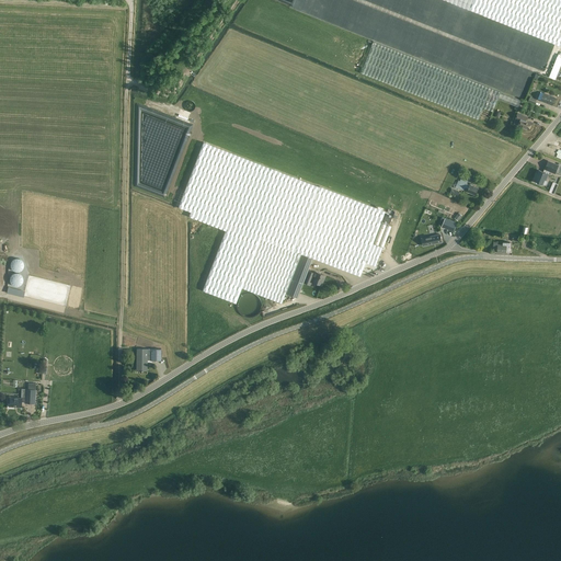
[(560,0),(445,0),(560,46),(560,0)]
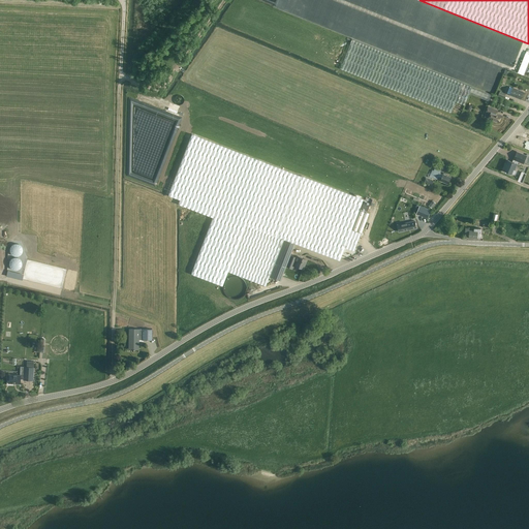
[(340,68),(452,113),(456,101),(465,105),(469,93),(489,101),(491,94),(351,39),(340,68)]
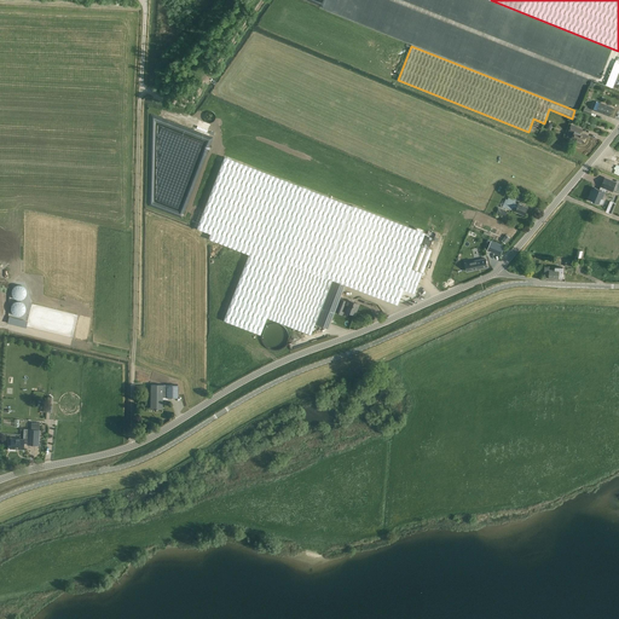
[(611,117),(614,108),(600,103),(597,111),(611,117)]
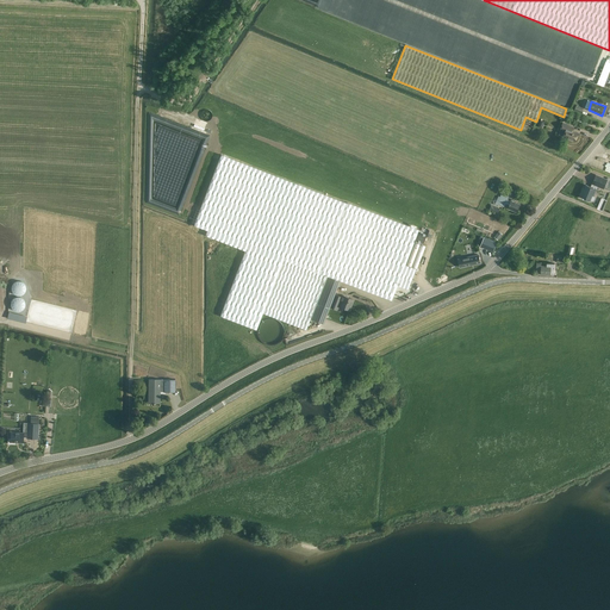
[(564,137),(576,142),(579,134),(570,130),(571,126),(564,124),(561,129),(559,134),(559,135),(564,136),(564,137)]
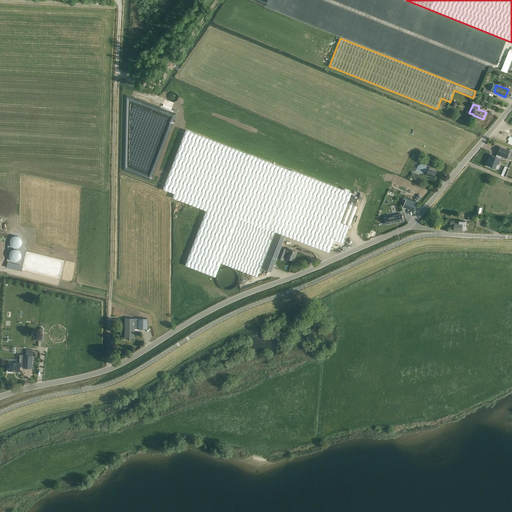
[(163,188),(163,189),(174,193),(172,197),(206,210),(206,211),(185,265),(215,277),(221,263),(257,277),(260,268),(261,268),(271,272),(276,259),(277,258),(281,247),(285,236),(328,252),(333,240),(342,243),(349,226),(340,222),(351,193),(186,130),(168,176),(164,185),(163,188)]
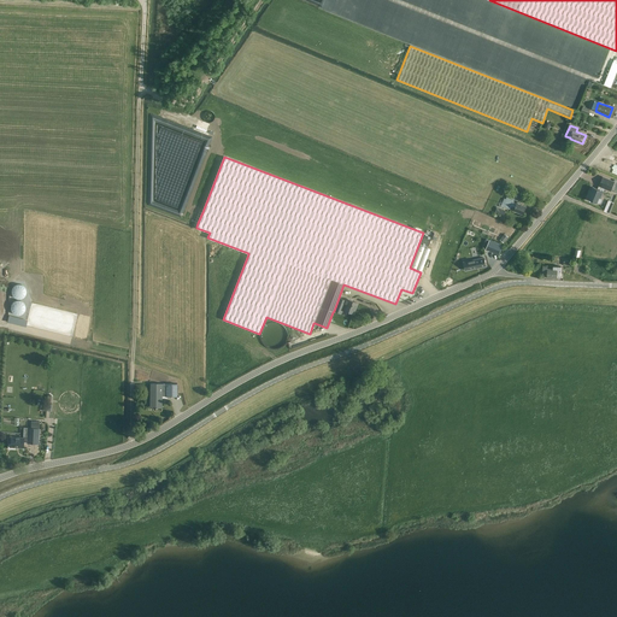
[(615,182),(603,176),(598,189),(593,188),(591,194),(589,194),(587,199),(600,204),(601,204),(603,200),(601,199),(605,189),(611,192),(615,182)]
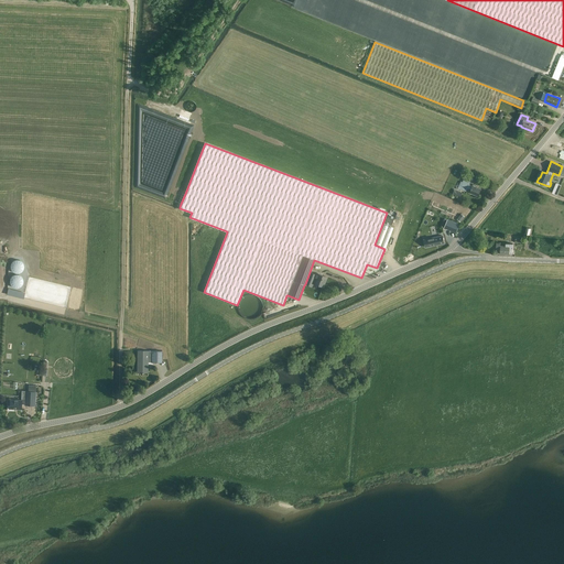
[(469,193),(478,196),(480,190),(473,185),(473,186),(469,184),(470,182),(464,179),(462,183),(461,182),(457,190),(459,191),(461,188),(466,191),(467,188),(470,190),(469,193)]
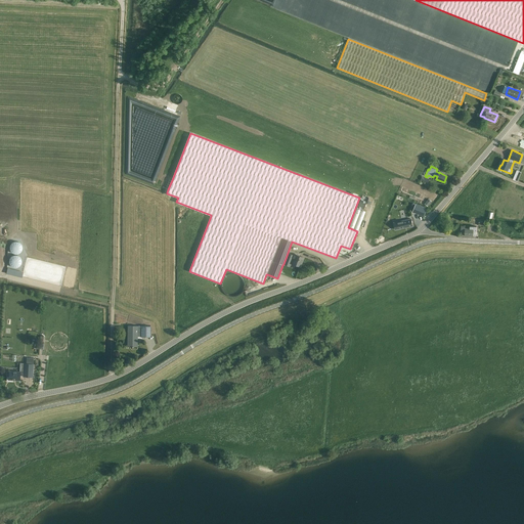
[(517,170),(513,179),(518,181),(522,172),(517,170)]
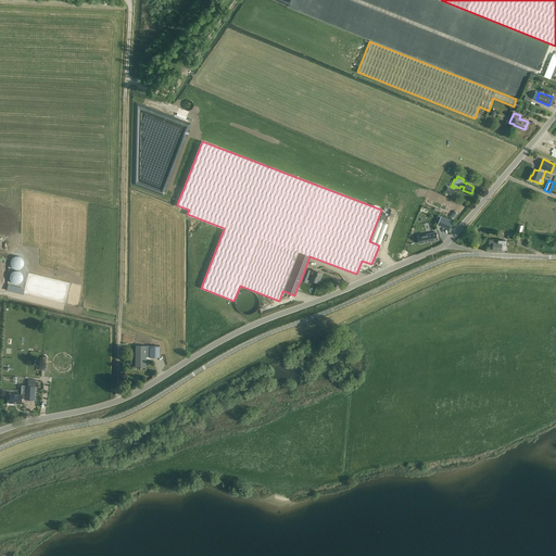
[(450,229),(453,220),(441,216),(438,224),(450,229)]
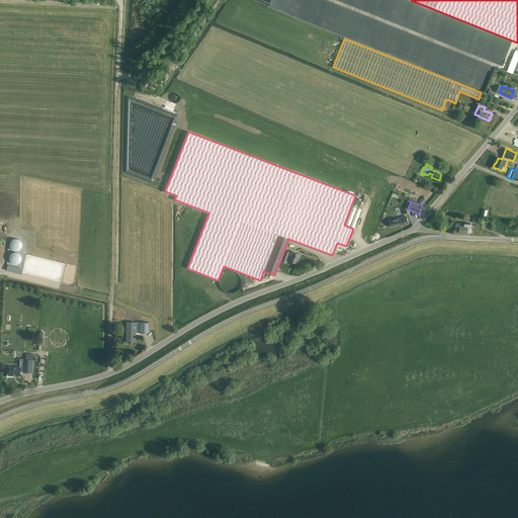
[(400,218),(390,220),(391,227),(408,224),(407,217),(406,217),(406,213),(408,212),(407,207),(405,207),(405,208),(395,210),(396,216),(399,214),(400,218)]
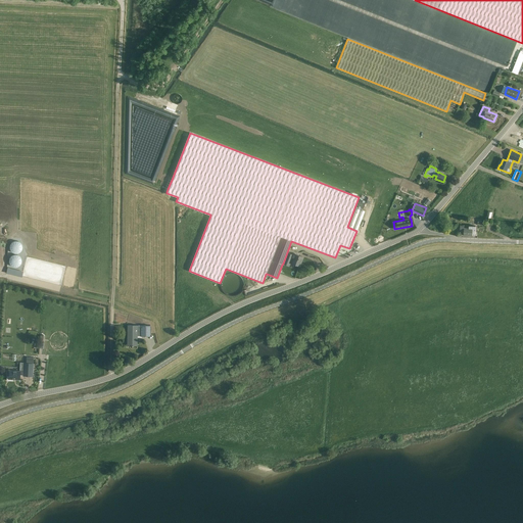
[(464,235),(475,235),(476,226),(469,226),(469,229),(464,229),(464,226),(461,225),(460,235),(464,235)]
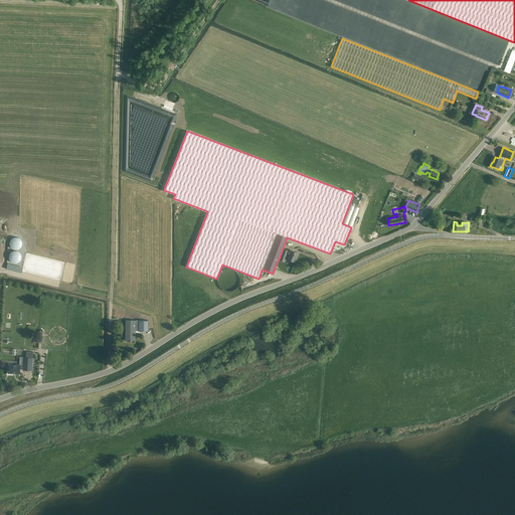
[(286,259),(296,262),(299,252),(290,249),(289,250),(286,249),(285,253),(288,254),(286,259)]
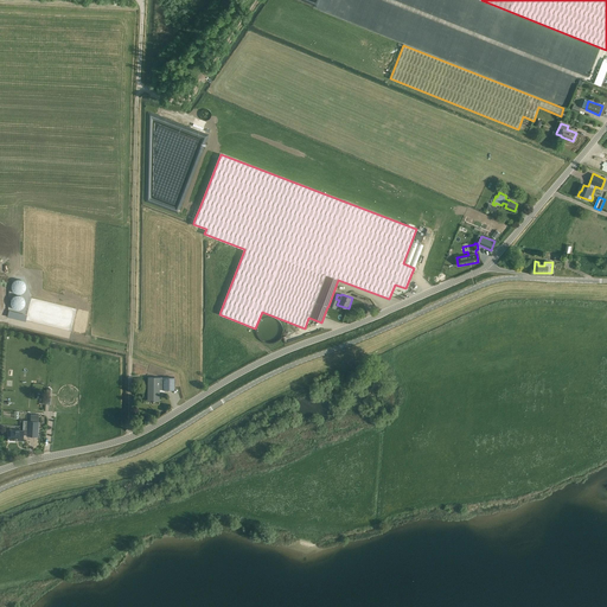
[(165,378),(148,377),(148,402),(159,402),(159,389),(163,389),(163,390),(174,390),(174,378),(165,378)]
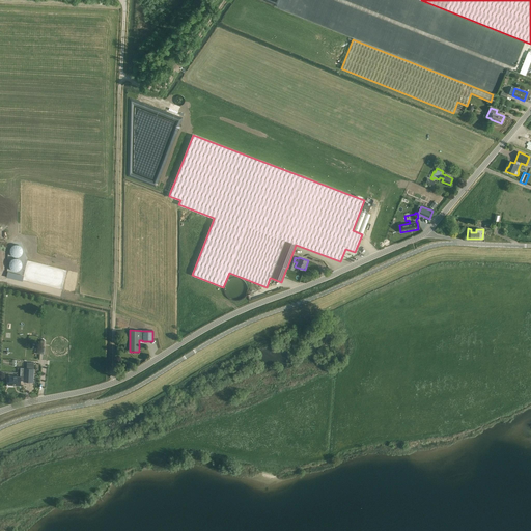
[(24,368),(21,368),(20,376),(9,376),(9,382),(7,382),(6,386),(14,387),(14,385),(20,386),(21,381),(24,381),(24,382),(32,383),(34,363),(27,362),(26,368),(24,368)]
